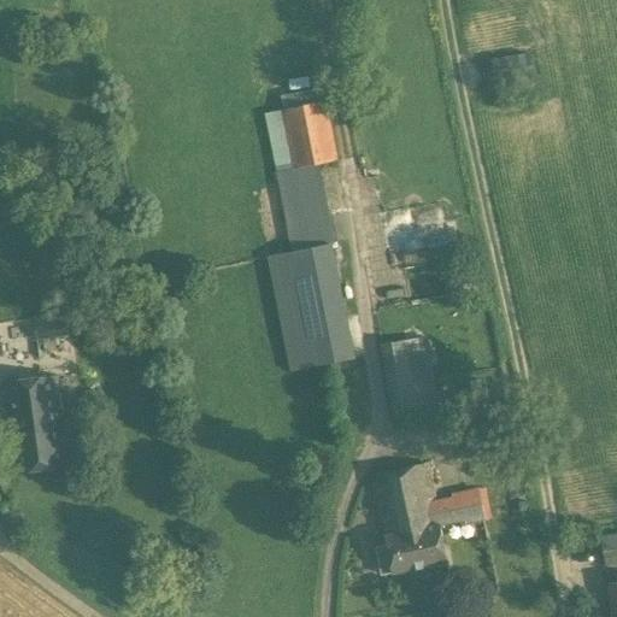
[(331,244),(336,244),(321,163),(338,159),(325,100),(324,101),(322,87),(281,95),(283,109),(264,112),(292,251),(266,257),(289,370),(354,357),(331,244)]
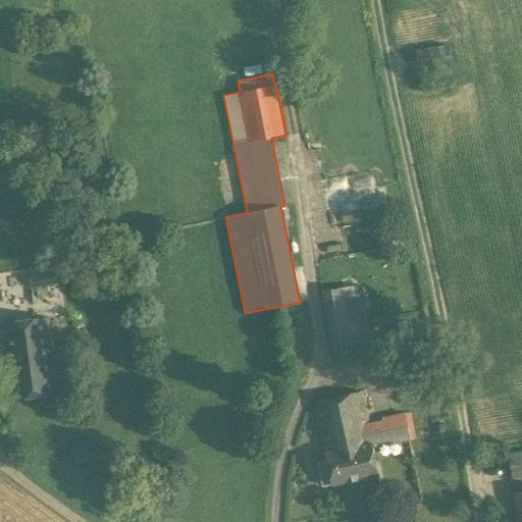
[(145,247),(155,245),(153,238),(143,240),(145,247)]
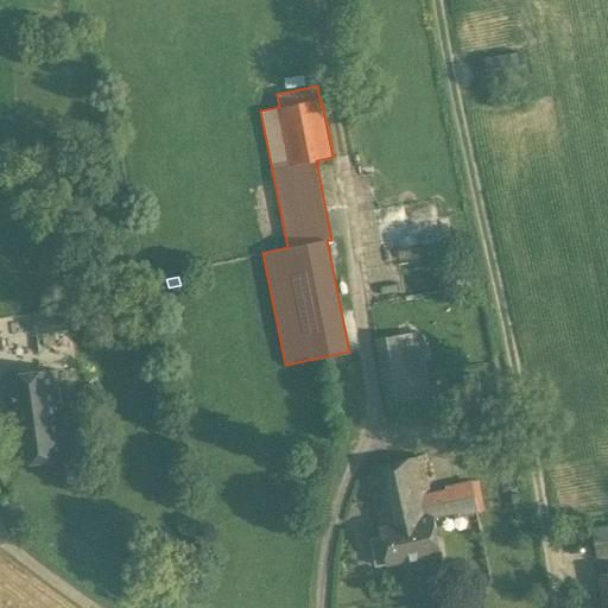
[(64,308),(33,311),(37,335),(68,331),(64,308)]
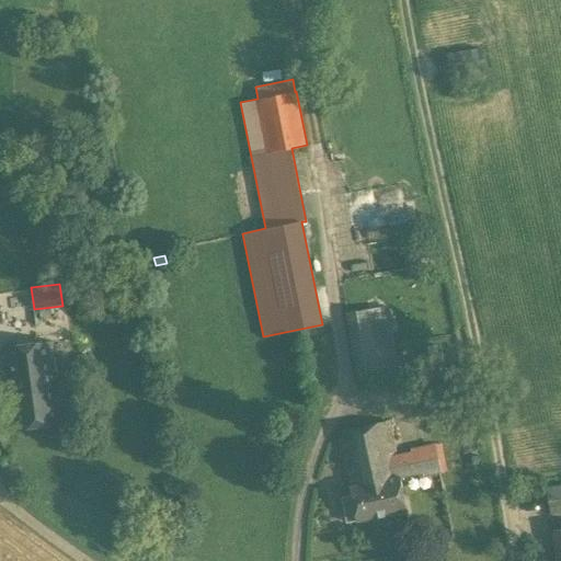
[(357,386),(401,379),(387,306),(345,313),(357,386)]
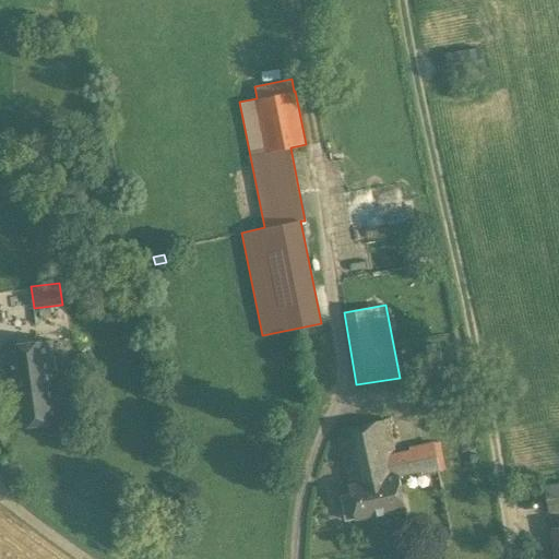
[(19,427),(60,421),(55,385),(58,384),(52,340),(3,346),(10,391),(13,390),(19,427)]
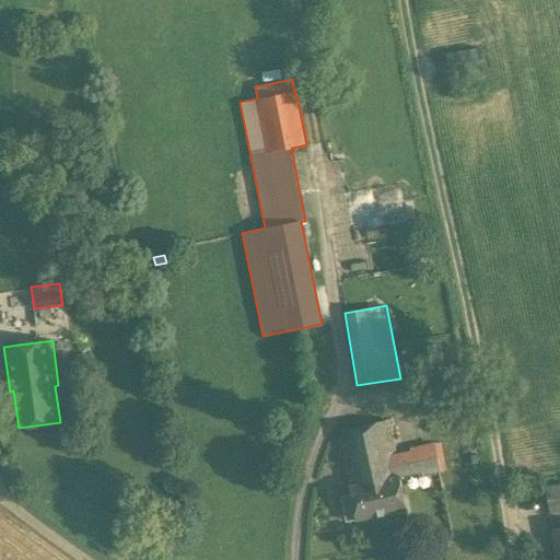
[(435,345),(427,346),(430,362),(438,361),(435,345)]
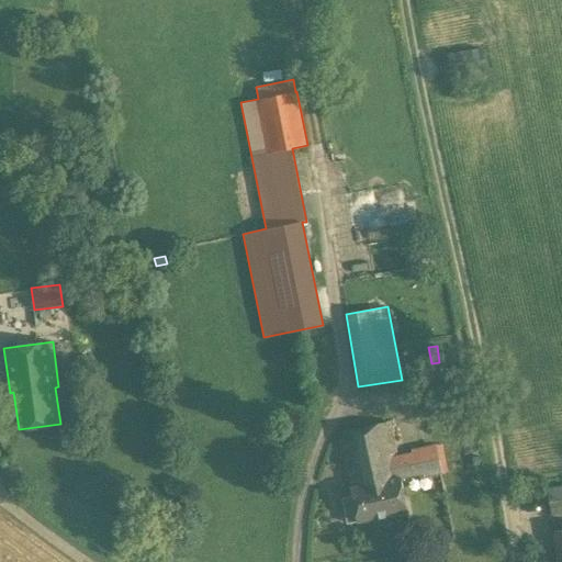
[(418,451),(396,456),(390,423),(338,434),(350,496),(341,497),(347,524),(356,523),(408,510),(401,479),(424,474),(424,478),(442,473),(436,445),(417,448),(418,451)]
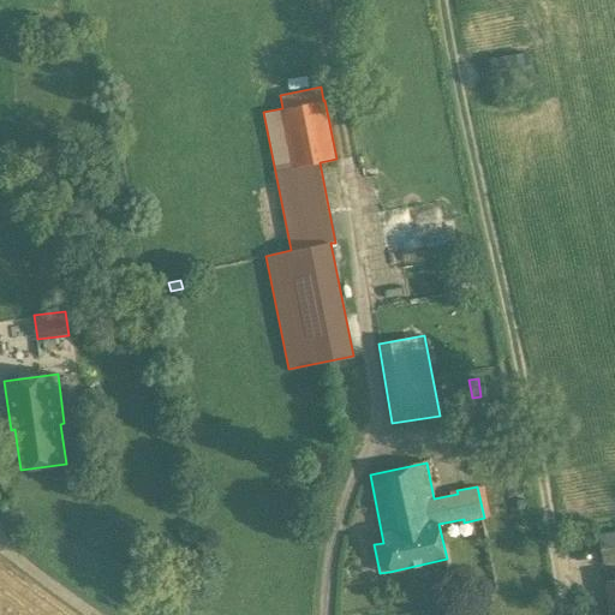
[(602,563),(614,561),(614,531),(599,533),(602,563)]
